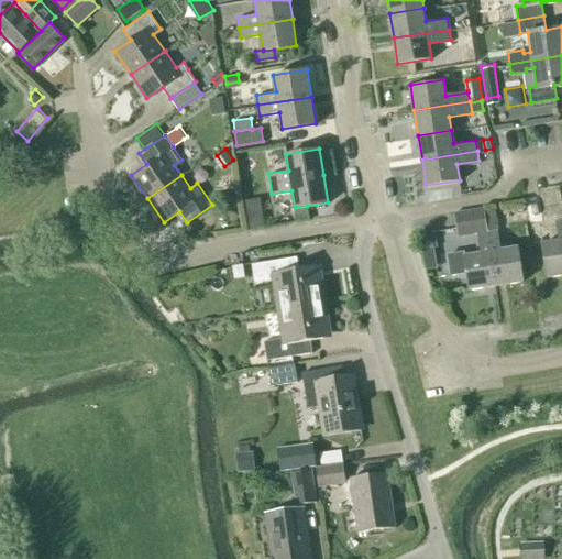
[(528,220),(543,218),(540,192),(525,194),(528,220)]
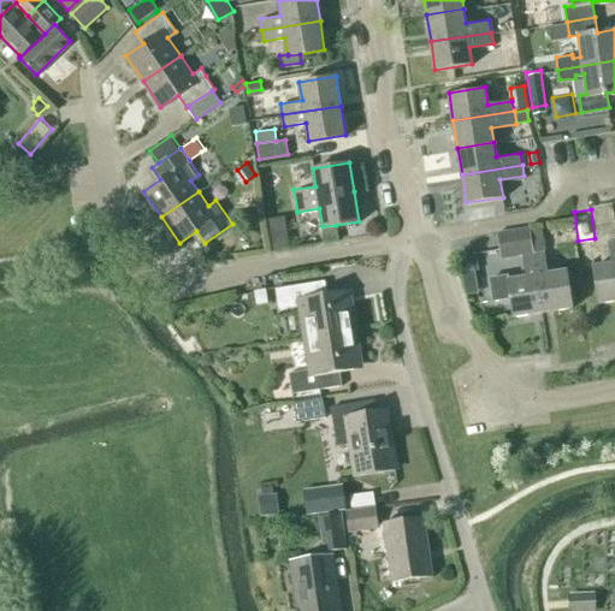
[(336,225),(323,226),(324,239),(337,237),(336,225)]
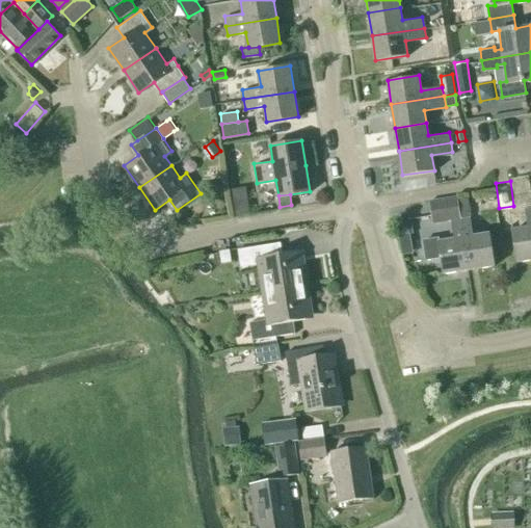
[(457,195),(429,200),(430,206),(432,213),(433,220),(448,218),(448,219),(460,217),(460,216),(457,196),(457,195)]
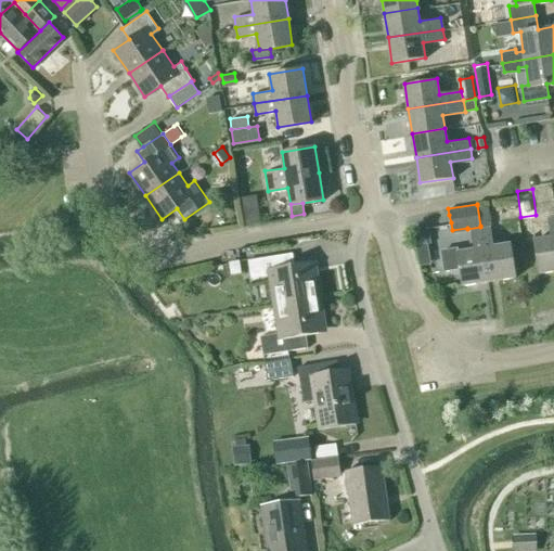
[(478,207),(480,221),(490,220),(488,206),(478,207)]
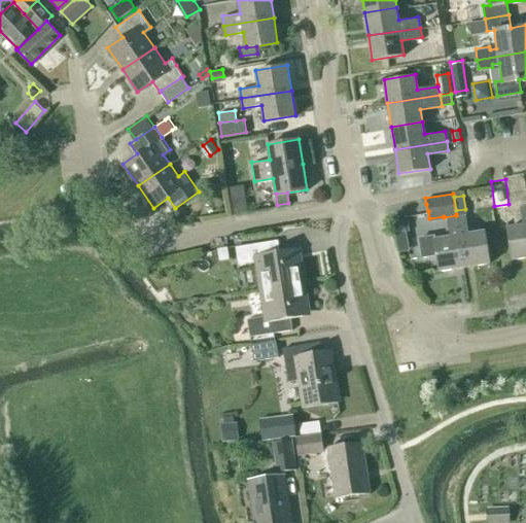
[(245,198),(232,200),(234,212),(247,210),(245,198)]
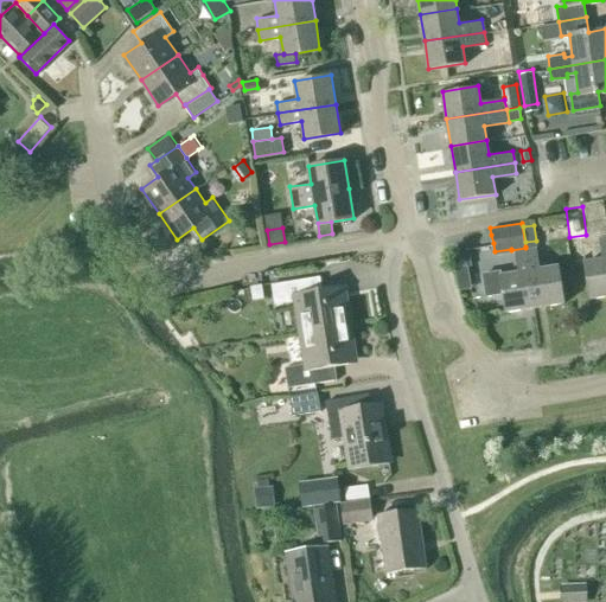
[(584,261),(589,298),(605,294),(605,232),(598,235),(601,257),(584,261)]
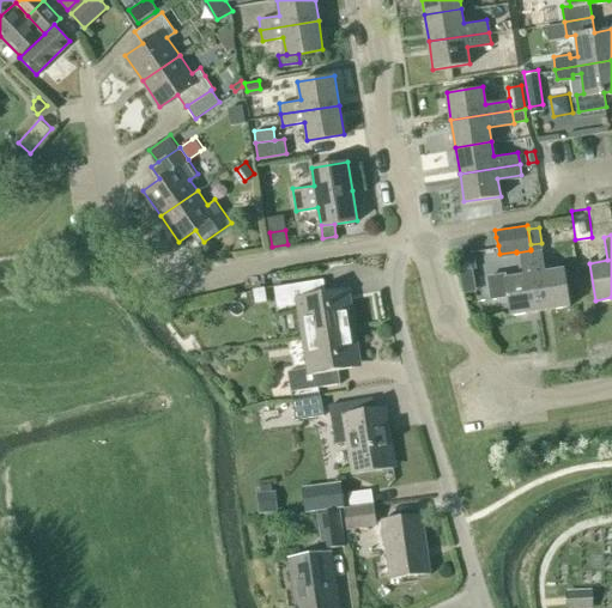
[(462,269),(472,267),(476,267),(473,250),(459,253),(462,269)]
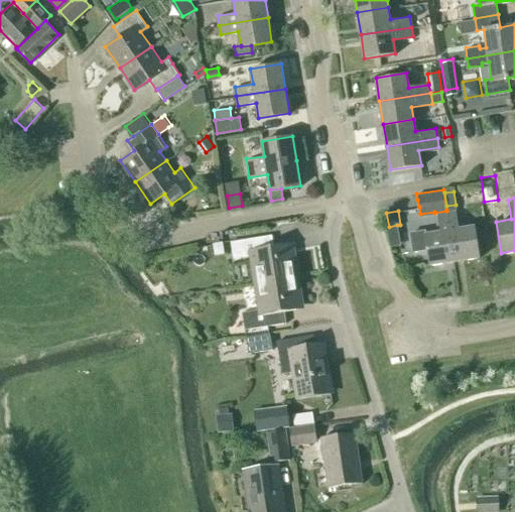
[(457,211),(447,212),(455,260),(480,256),(475,225),(460,227),(457,211)]
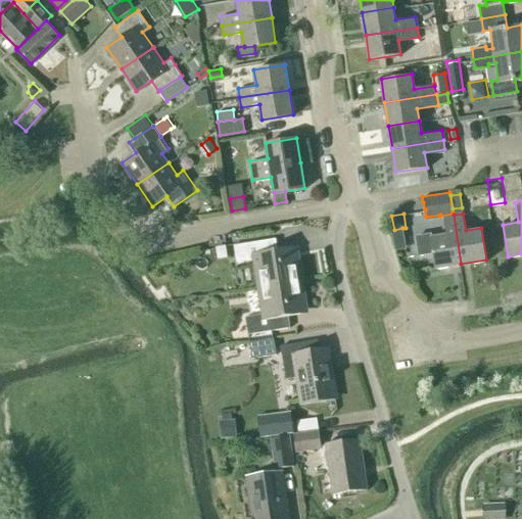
[(431,233),(417,235),(419,254),(433,251),(436,268),(457,265),(461,264),(454,215),(443,216),(446,233),(431,236),(431,233)]
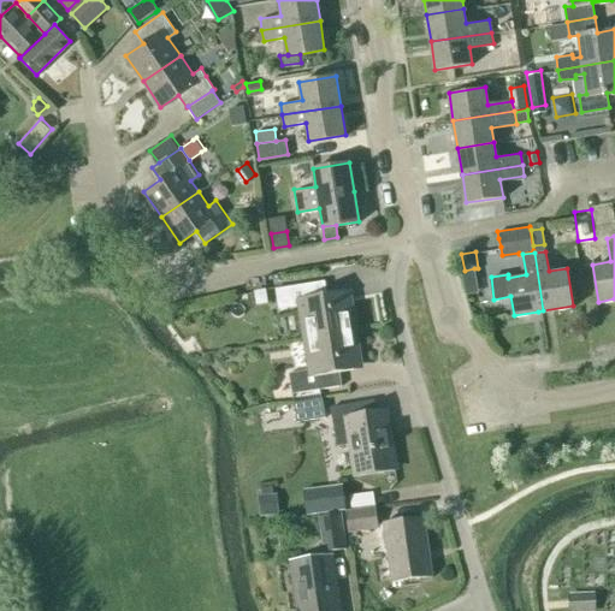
[(307,336),(359,327),(353,295),(329,298),(325,279),(276,288),(279,308),(301,304),(307,336)]
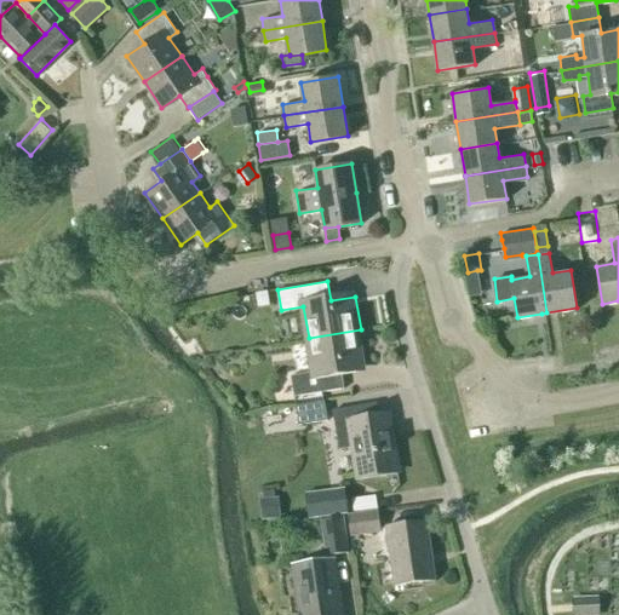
[(268,291),(256,293),(257,293),(258,306),(270,304),(268,291)]
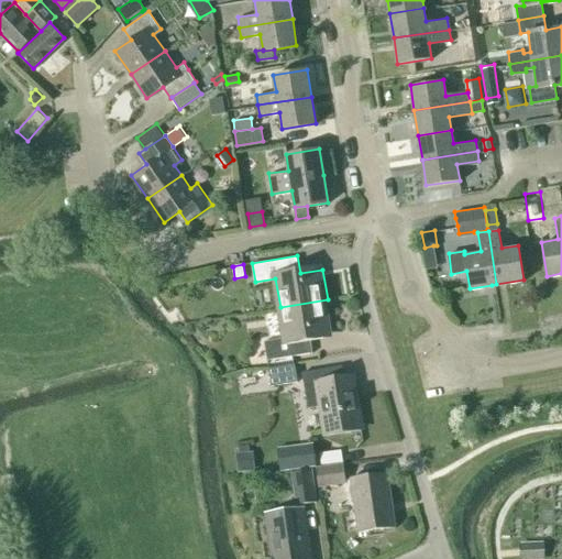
[(328,299),(281,307),(285,337),(265,340),(267,359),(312,351),(310,333),(332,330),(328,299)]
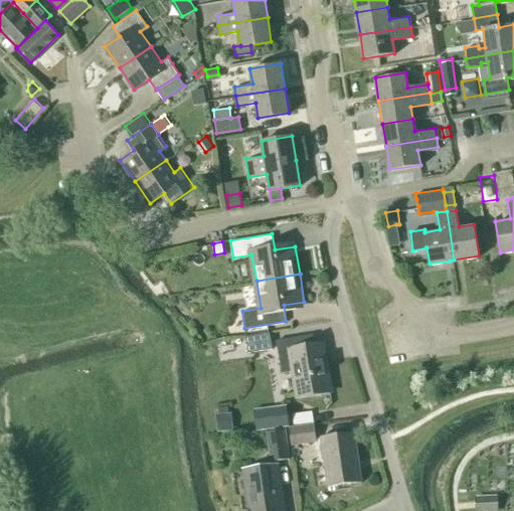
[(248,351),(273,347),(270,331),(246,335),(248,351)]
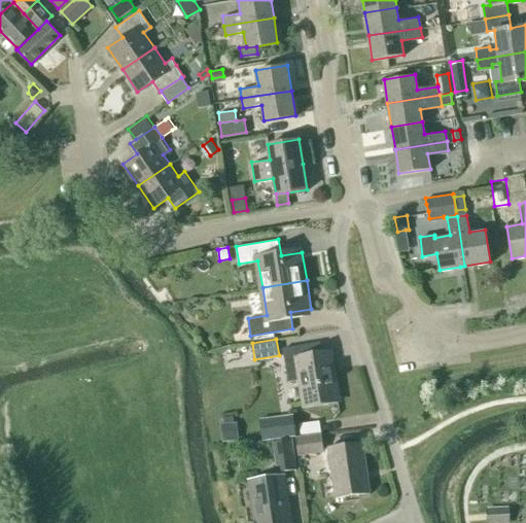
[(322,355),(320,341),(283,347),(288,380),(300,378),(304,402),(341,395),(334,353),(322,355)]
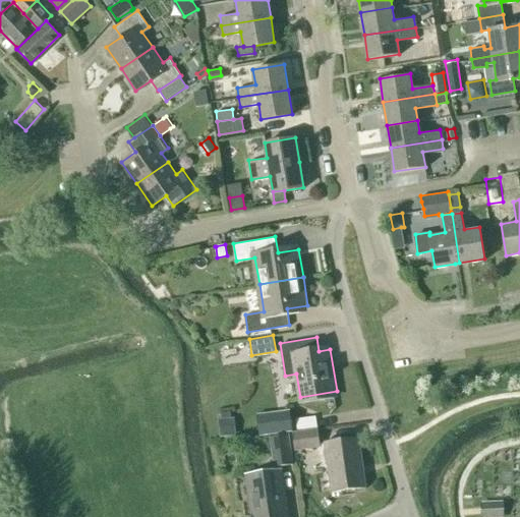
[(288,410),(256,414),(260,435),(291,431),(288,410)]
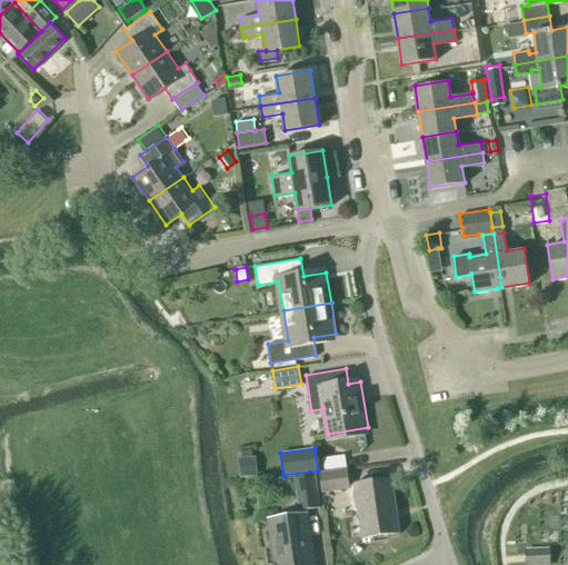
[(241,449),(241,457),(239,457),(240,474),(257,473),(256,456),(251,456),(250,449),(241,449)]
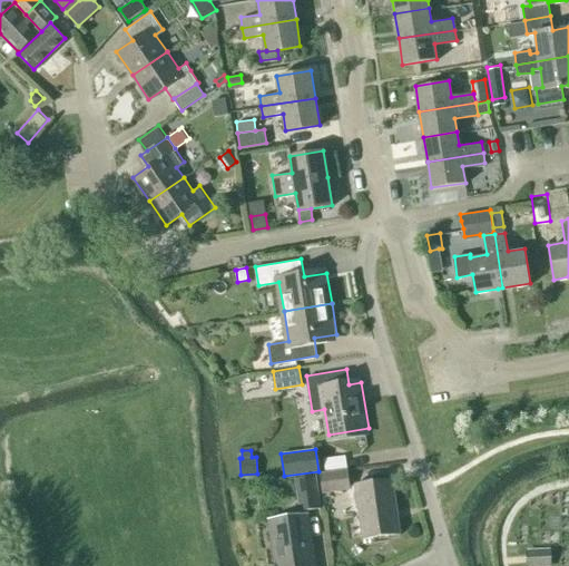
[(345,454),(324,457),(325,470),(347,467),(345,454)]
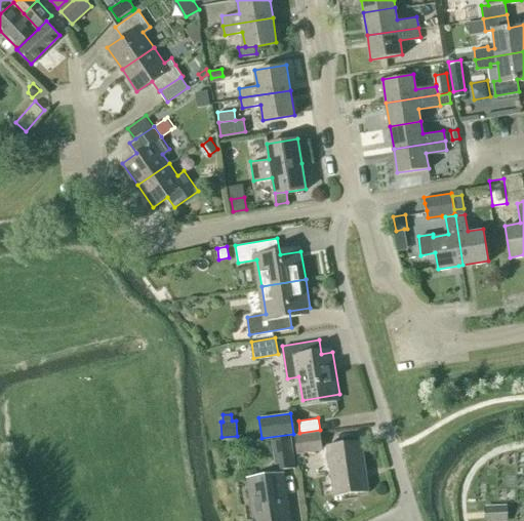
[(297,452),(323,449),(320,430),(299,433),(295,434),(297,452)]
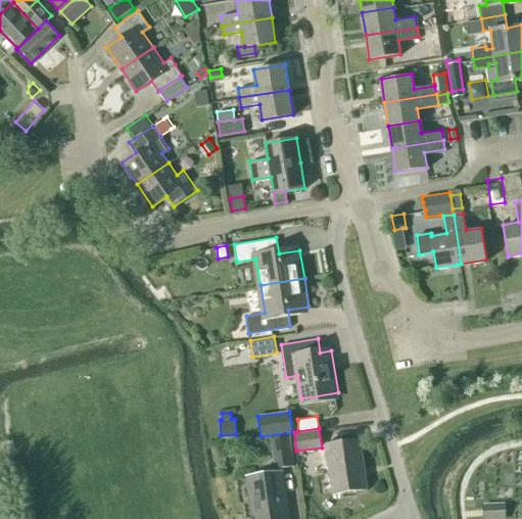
[(276,467),(294,464),(290,433),(271,436),(276,467)]
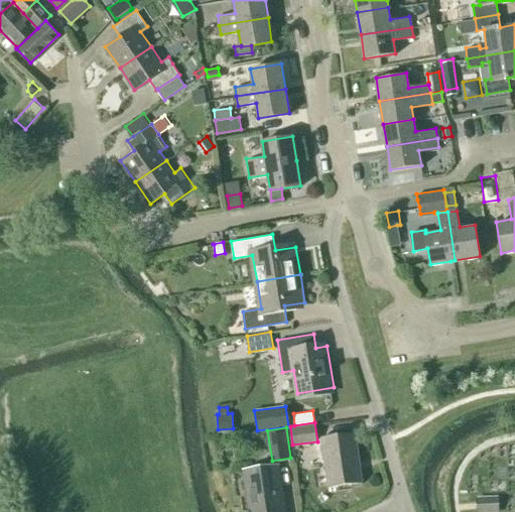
[(329,487),(363,482),(356,431),(322,436),(329,487)]
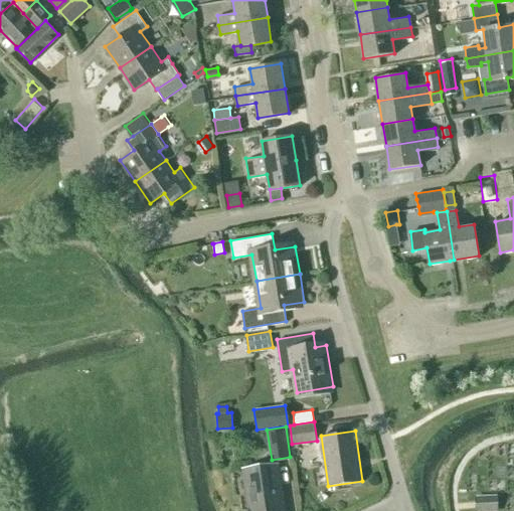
[(250,510),(283,510),(277,464),(244,468),(250,510)]
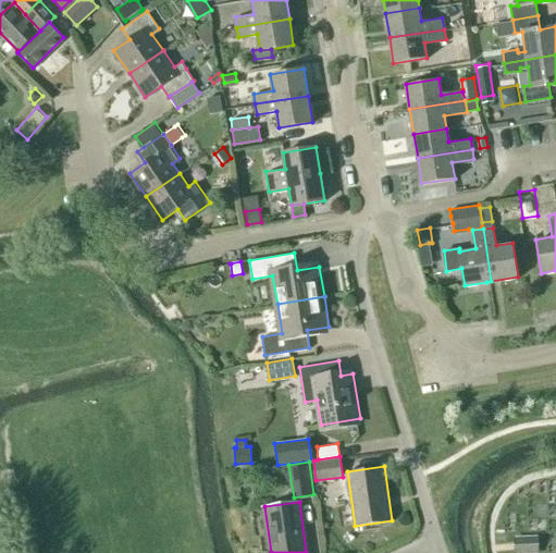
[(517,552),(538,551),(536,536),(516,537),(517,552)]
